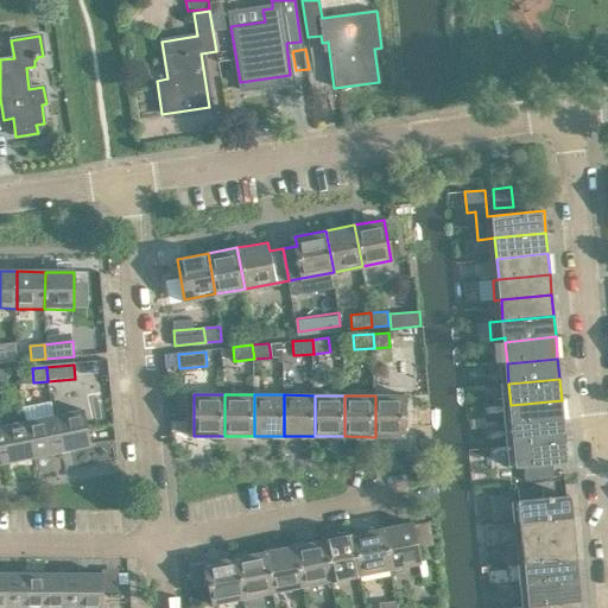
[(375,396),(375,437),(405,437),(406,396),(375,396)]
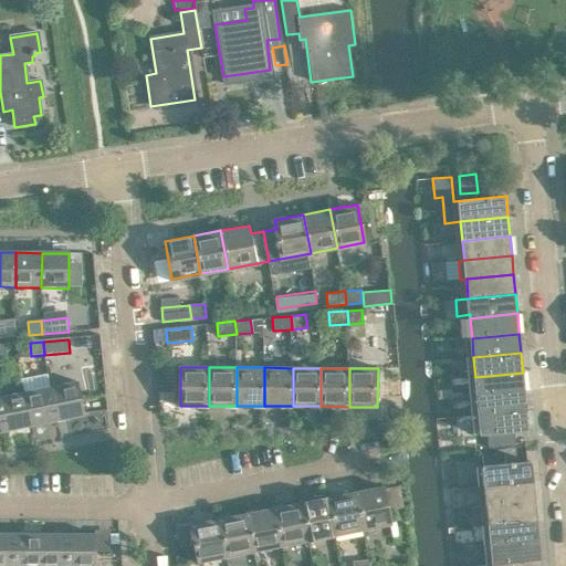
[(523,373),(475,377),(478,396),(524,391),(523,373)]
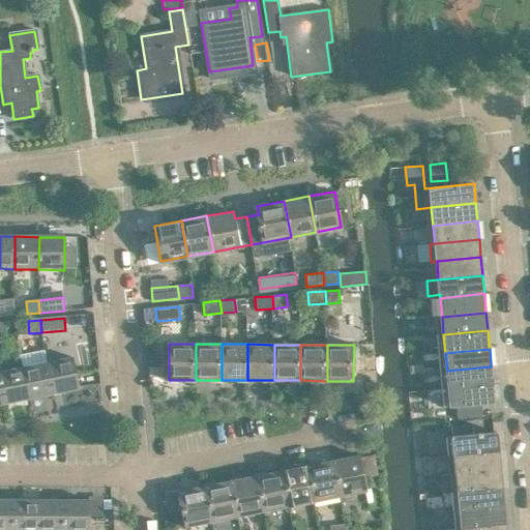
[(74,359),(48,363),(54,395),(80,391),(74,359)]
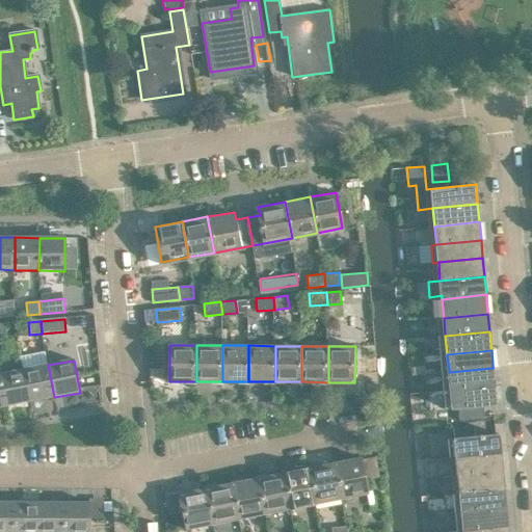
[(24,370),(30,402),(54,397),(48,365),(24,370)]
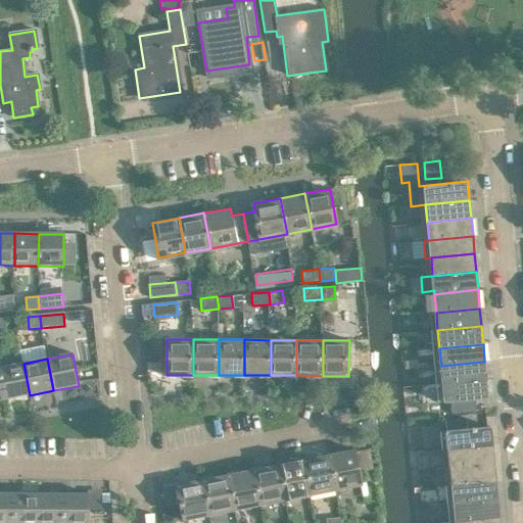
[(416,360),(406,361),(406,368),(417,367),(416,360)]
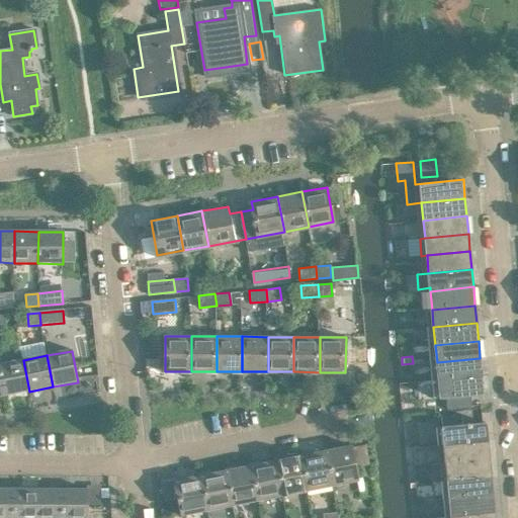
[(480,358),(437,362),(438,379),(482,375),(480,358)]
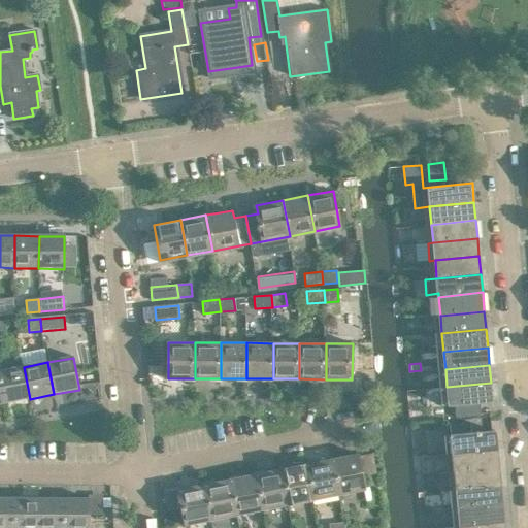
[(0,376),(5,403),(30,399),(24,367),(0,371),(0,376)]
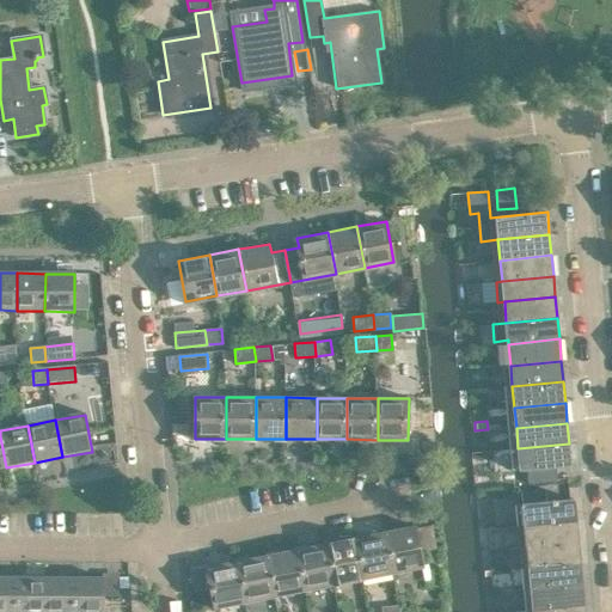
[(518,448),(512,450),(514,471),(526,470),(527,484),(558,482),(557,467),(571,466),(569,444),(518,448)]
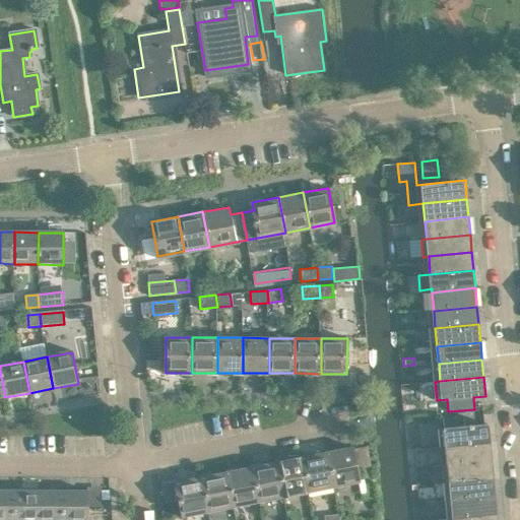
[(445,446),(490,442),(488,425),(443,429),(445,446)]
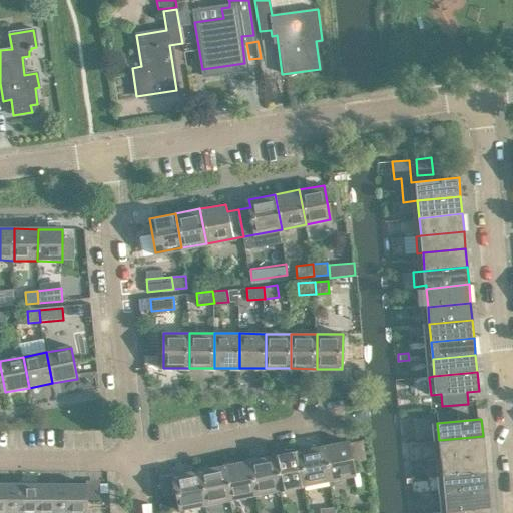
[(483,436),(439,440),(441,458),(485,454),(483,436)]
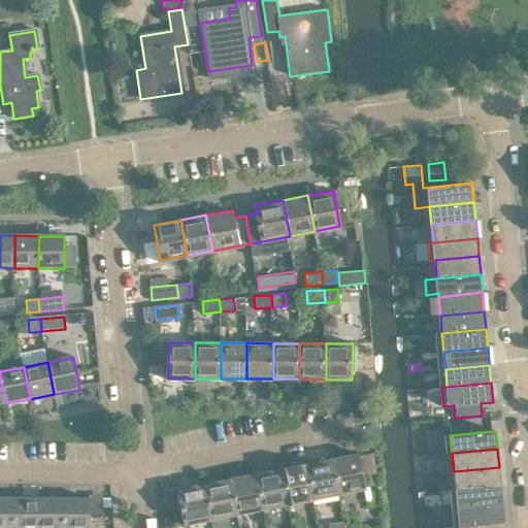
[(331,459),(338,494),(364,489),(357,454),(331,459)]
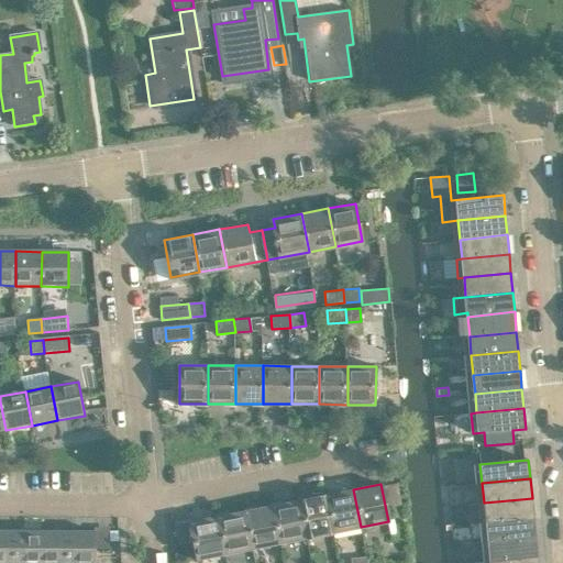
[(327,495),(334,532),(361,527),(353,489),(327,495)]
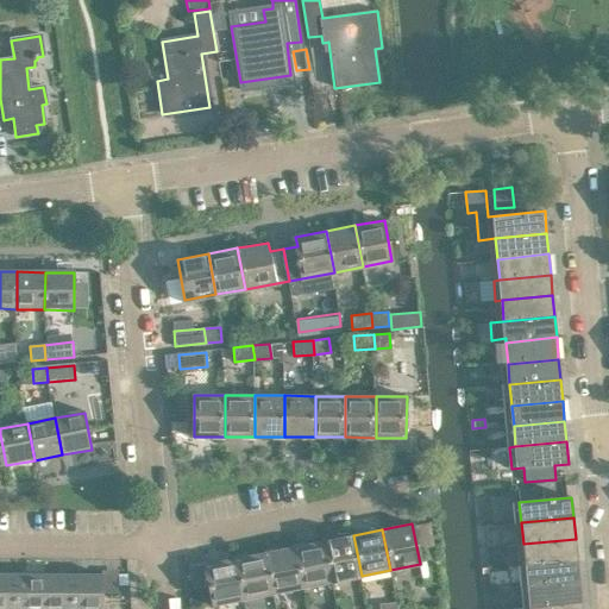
[(331,582),(360,576),(362,576),(353,535),(322,541),(331,582)]
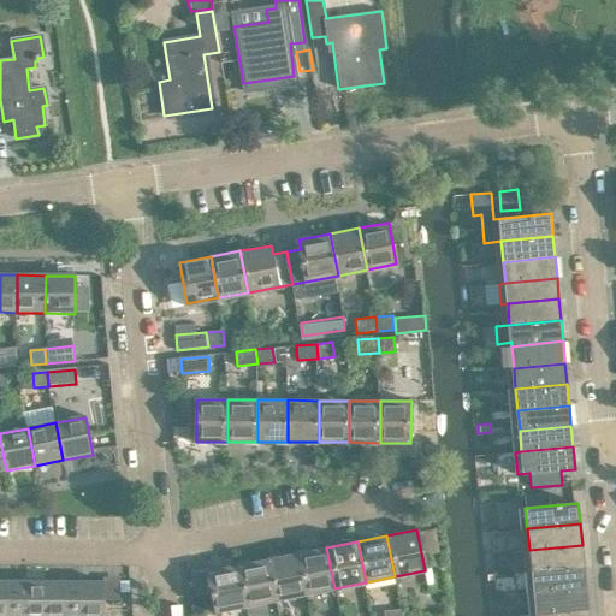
[(582,545),(529,550),(531,572),(584,567),(582,545)]
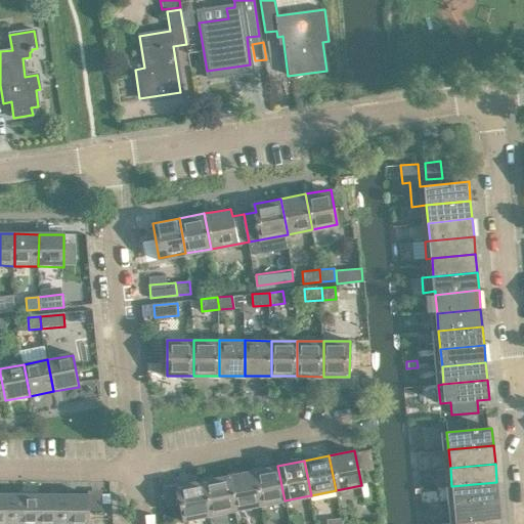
[(254,470),(260,506),(285,500),(277,466),(254,470)]
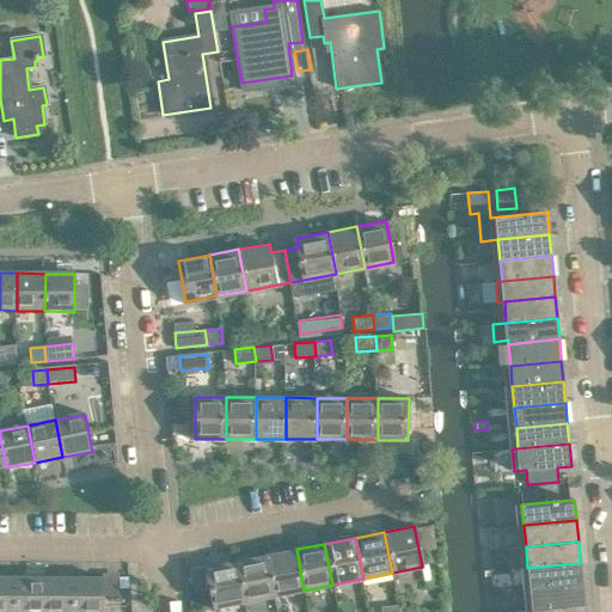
[(267,555),(275,595),(304,591),(297,549),(267,555)]
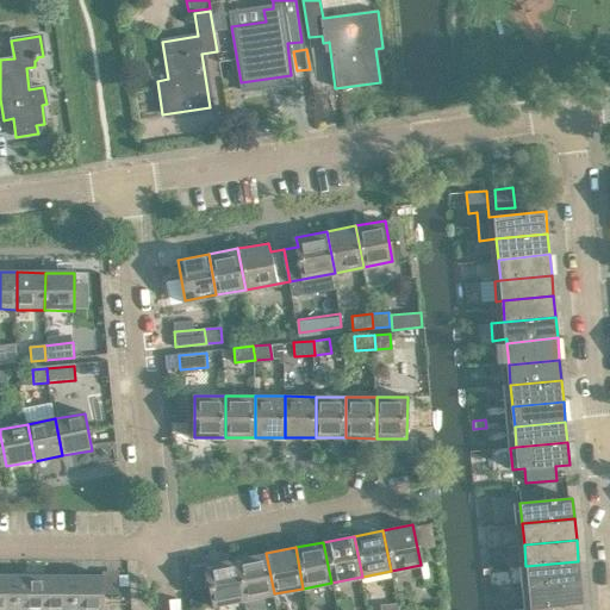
[(244,599),(274,593),(266,553),(236,559),(244,599)]
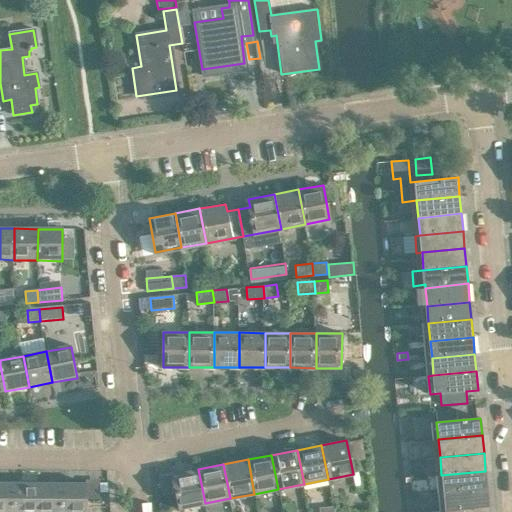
[(205,503),(198,469),(173,474),(180,508),(205,503)]
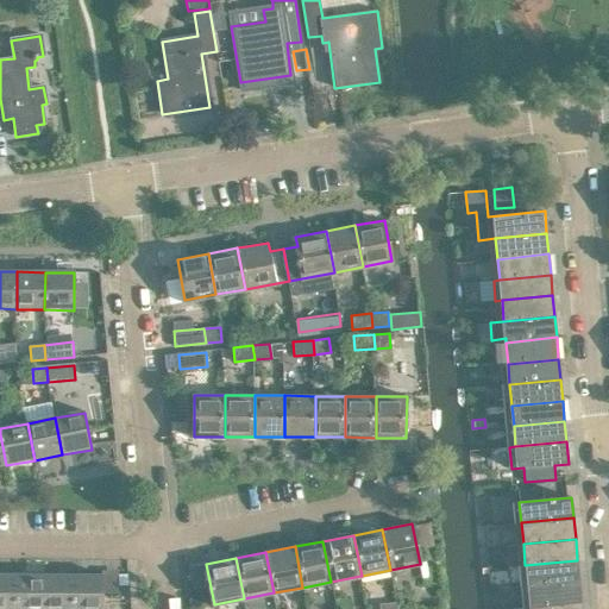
[(525,565),(527,586),(579,582),(577,560),(525,565)]
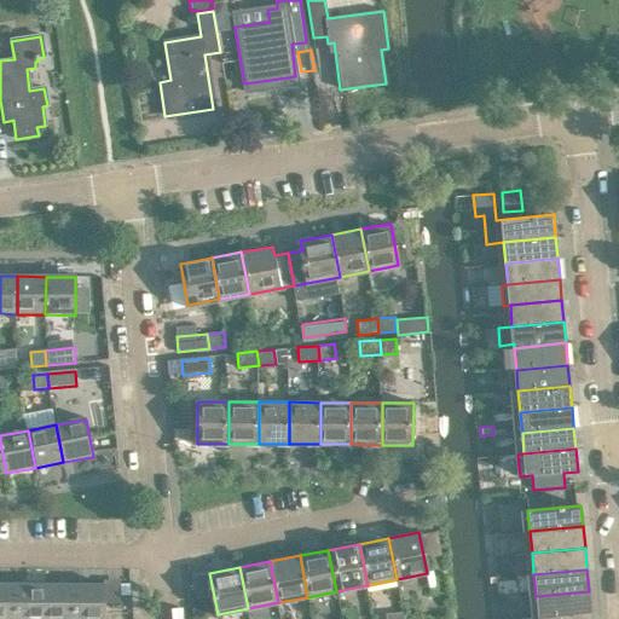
[(0,583),(0,618),(18,618),(18,584),(0,583)]
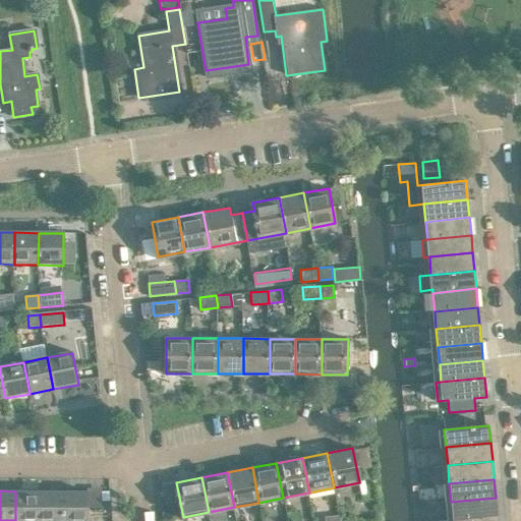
[(15,491),(15,520),(38,520),(39,491),(15,491)]
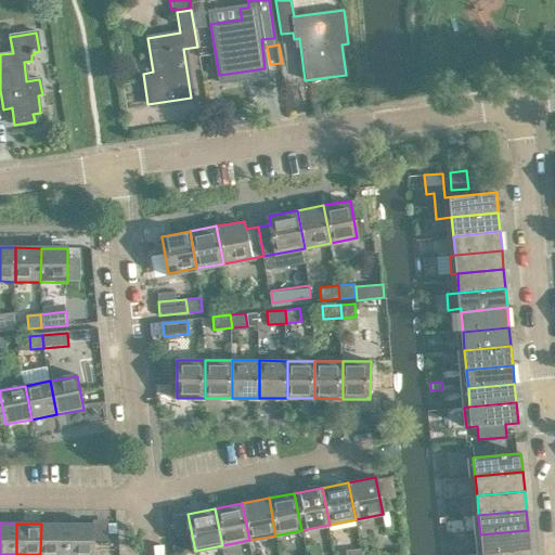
[(40,554),(66,554),(67,525),(41,524),(40,554)]
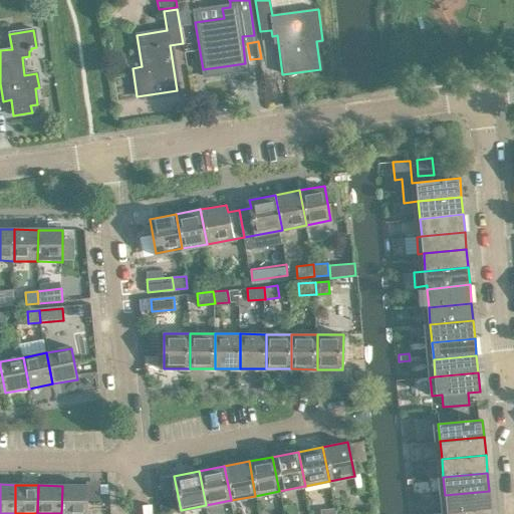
[(86,513),(87,486),(62,486),(61,513),(86,513)]
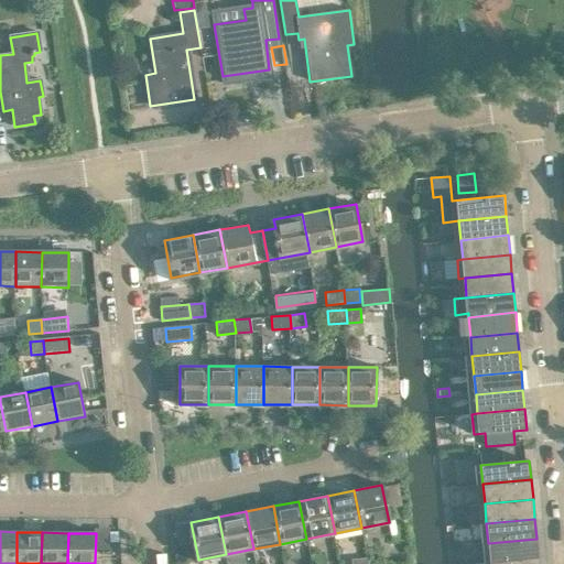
[(537,539),(488,543),(490,562),(539,557),(537,539)]
